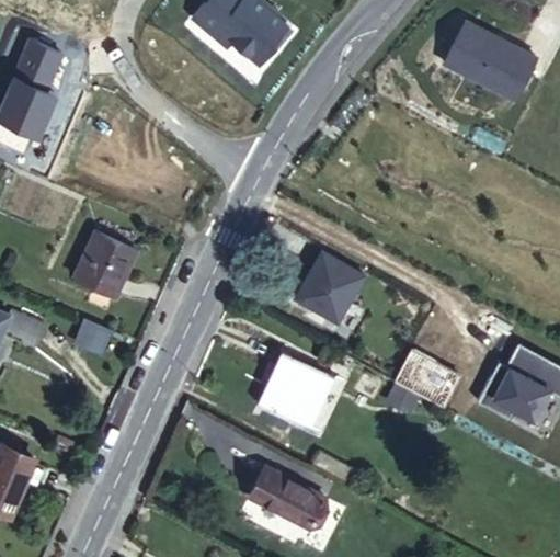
[(71,281),(112,298),(134,251),(93,232),(71,281)]
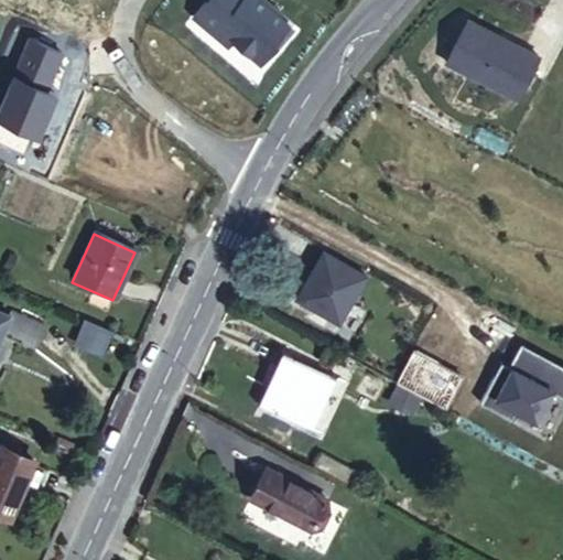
[(334,236),(323,257),(364,279),(375,257),(334,236)]
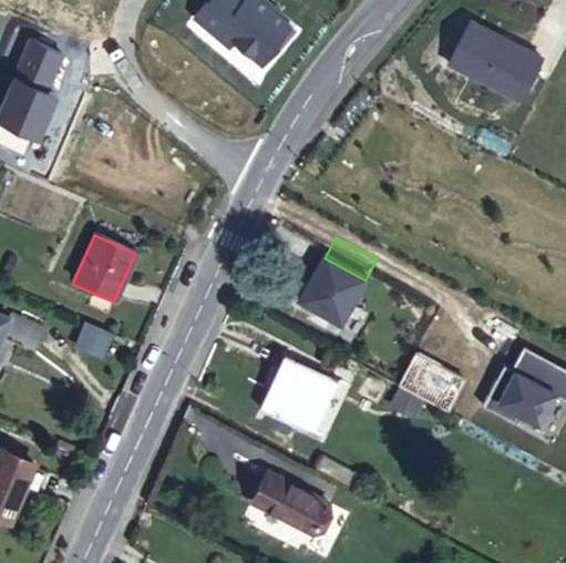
[(322,257),(296,304),(338,328),(366,280),(325,258),(322,257)]
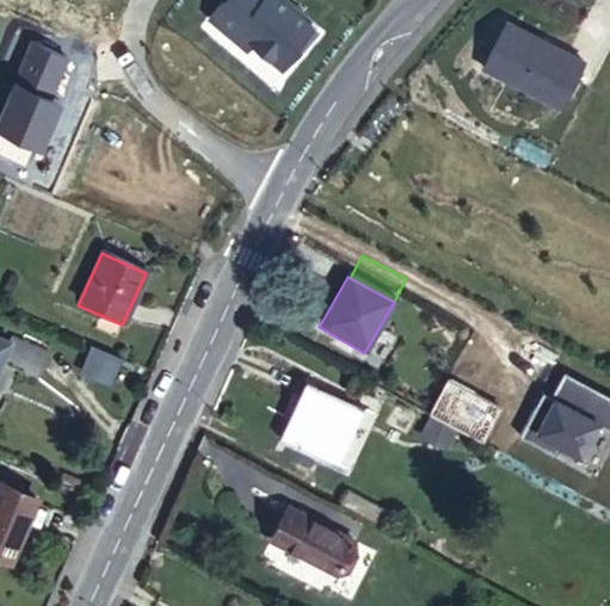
[(7,346),(0,365),(36,381),(47,356),(10,340),(7,346)]
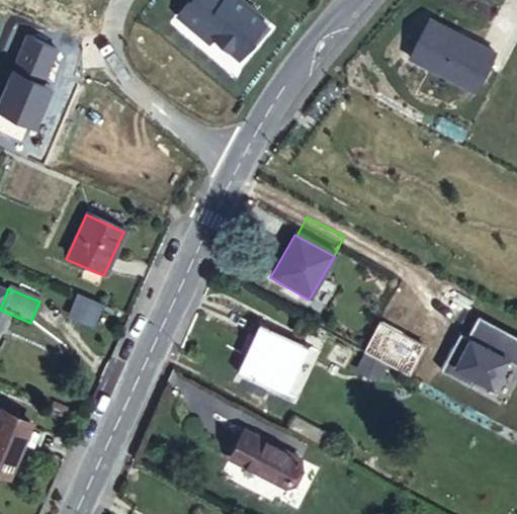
[(102,308),(77,296),(68,319),(93,329),(102,308)]
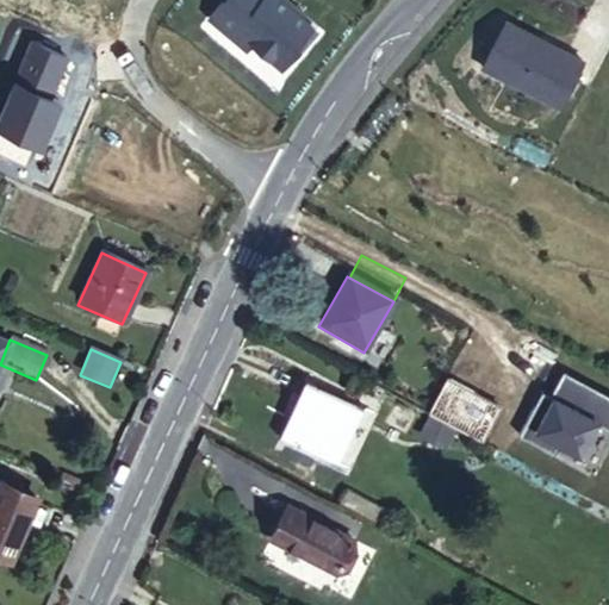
[(335,467),(362,411),(305,385),(279,441),(335,467)]
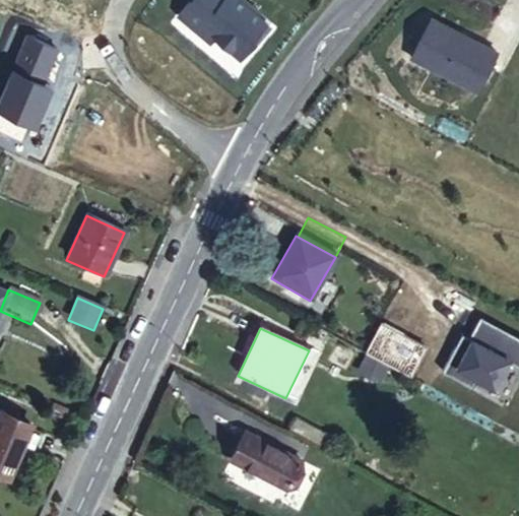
[(380,383),(387,369),(365,357),(357,372),(380,383)]
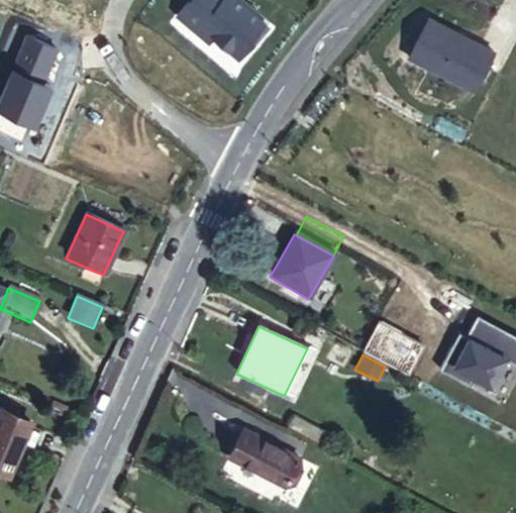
[(0,477),(7,480),(22,445),(29,428),(30,427),(0,413),(0,477)]
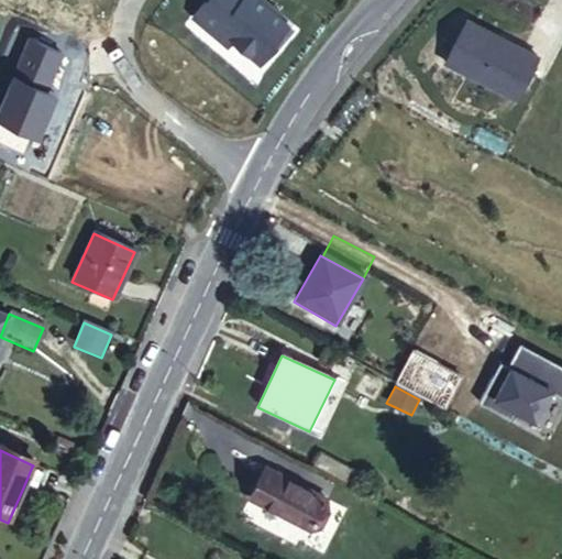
[(58,479),(32,467),(24,485),(50,497),(58,479)]
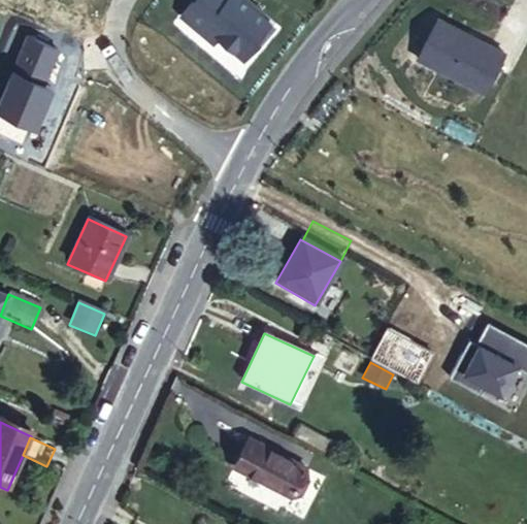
[(290,498),(304,471),(246,441),(232,469),(290,498)]
